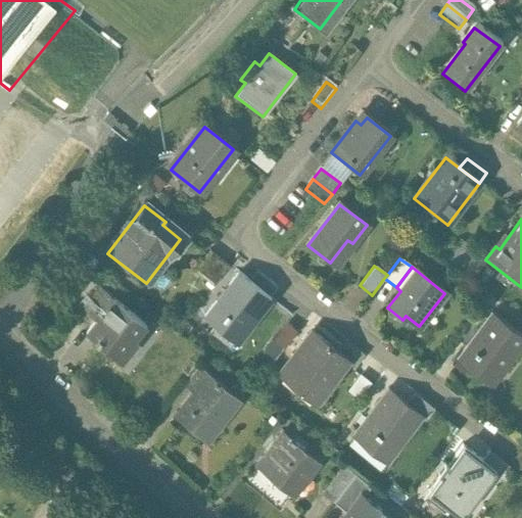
[(277,290),(255,274),(248,284),(269,300),(277,290)]
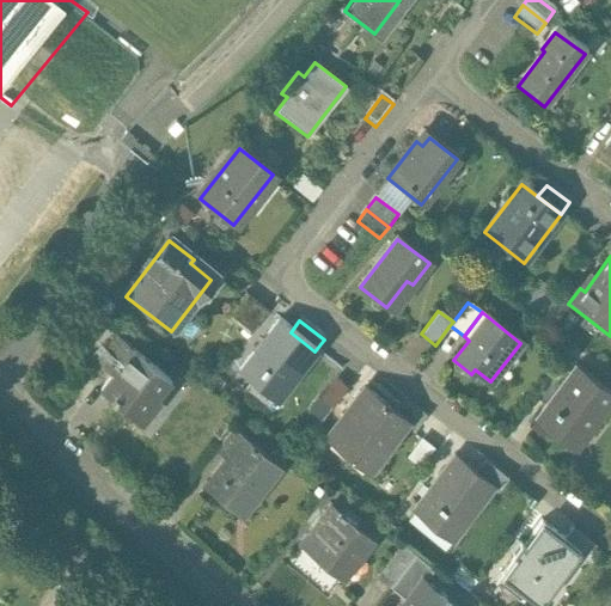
[(279,323),(239,374),(269,398),(309,348),(315,353),(315,352),(291,332),(279,323)]
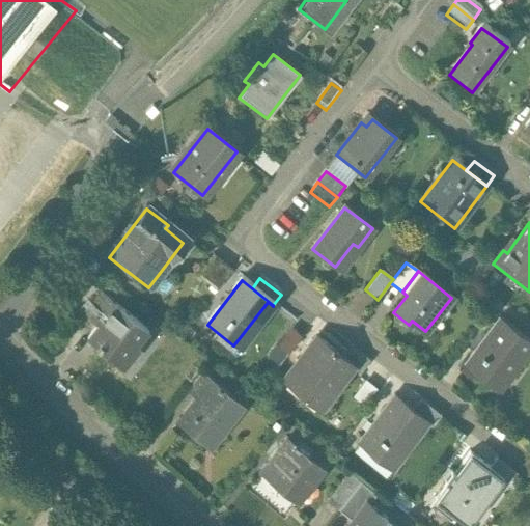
[(111,304),(101,297),(87,313),(98,322),(111,304)]
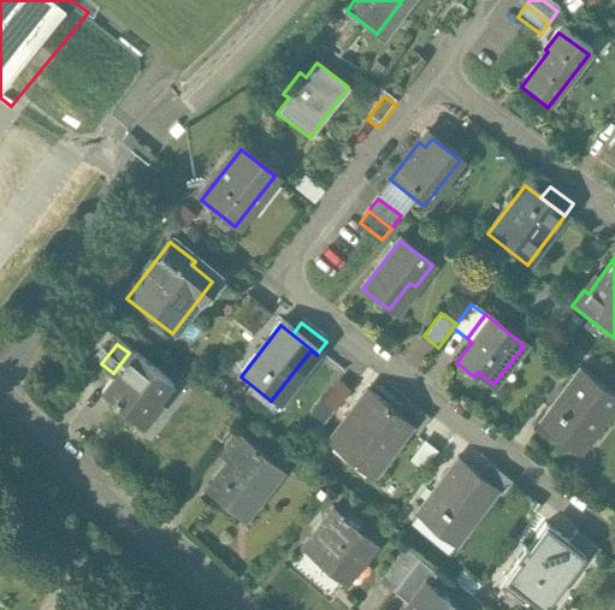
[(171,385),(129,353),(113,373),(117,377),(101,397),(142,430),(160,406),(157,403),(171,385)]
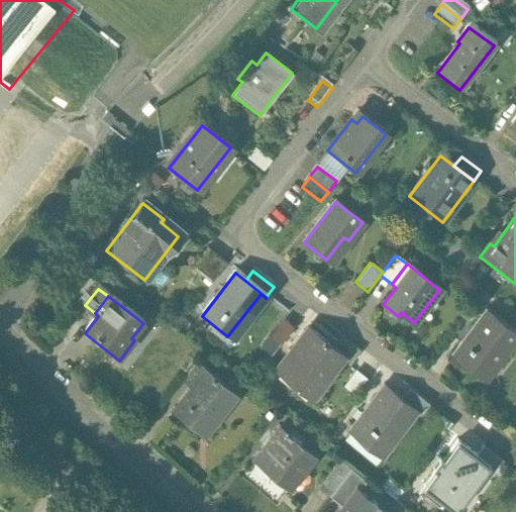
[(470,309),(449,336),(459,343),(480,316),(470,309)]
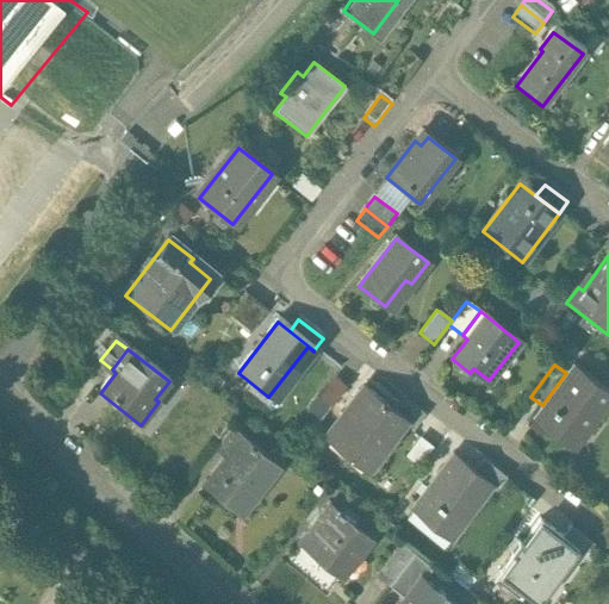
[(542,405),(532,419),(573,450),(608,402),(608,393),(572,366),(566,373),(542,405)]
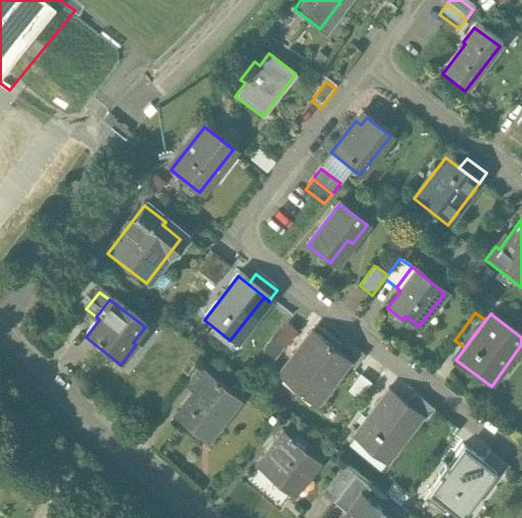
[(314,334),(279,379),(281,377),(313,403),(344,363),(345,361),(336,352),(329,347),(329,346),(314,334)]
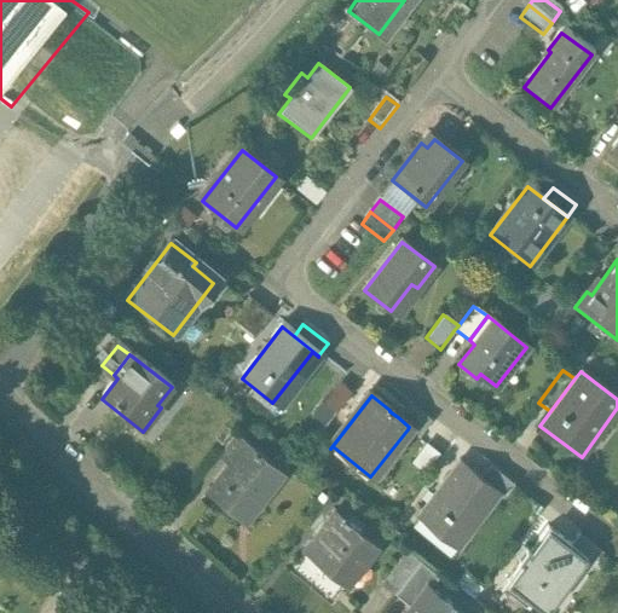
[(431,423),(408,405),(398,417),(409,427),(408,429),(419,438),(431,423)]
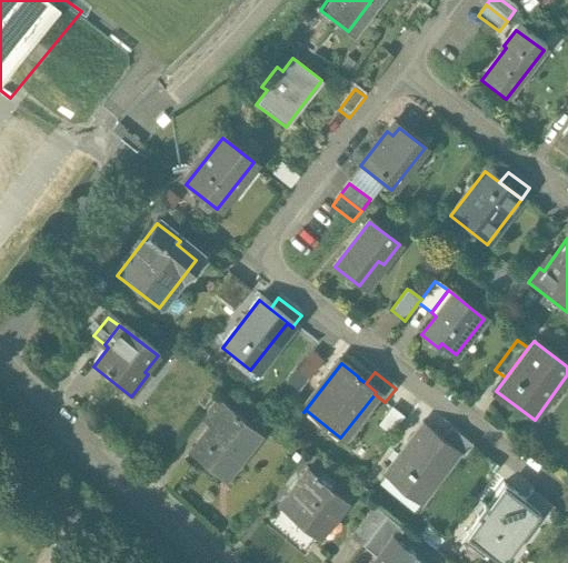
[(216,401),(200,422),(210,430),(226,410),(216,401)]
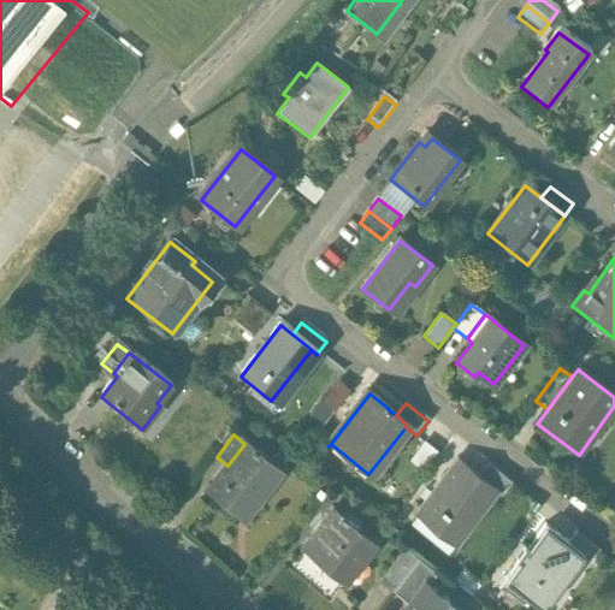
[(281,472),(244,444),(228,466),(206,493),(236,517),(246,504),(253,509),(281,472)]
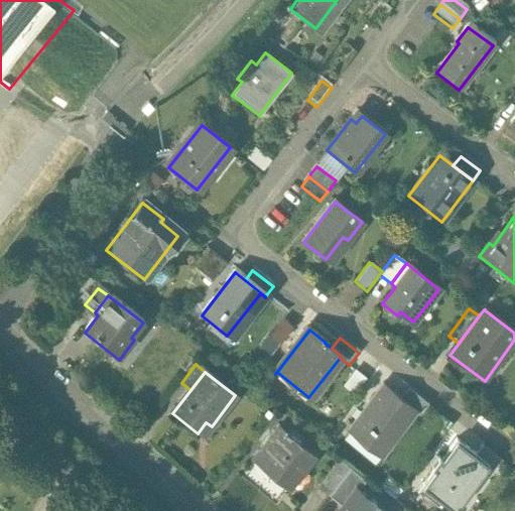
[(382,384),(346,431),(379,458),(399,432),(395,429),(411,408),(419,415),(421,413),(400,398),(382,384)]
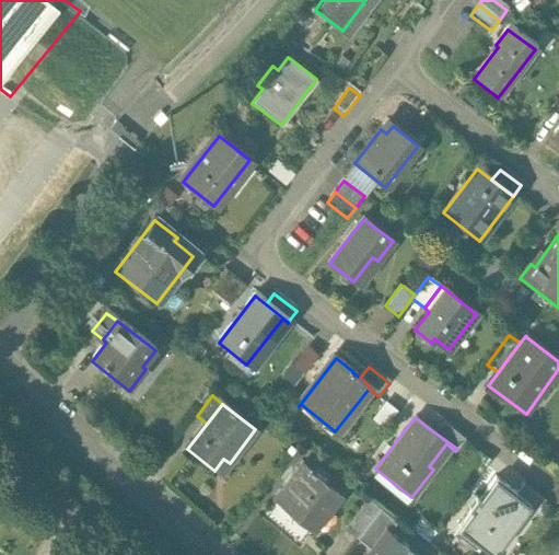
[(464,440),(442,423),(434,432),(457,449),(464,440)]
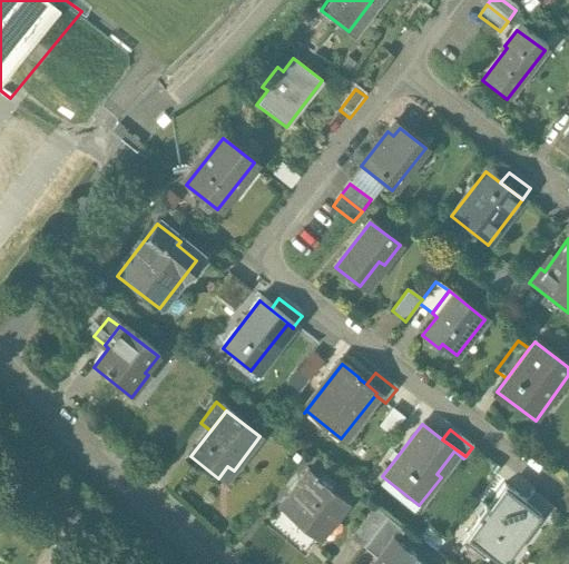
[(345,504),(319,483),(321,481),(317,477),(315,480),(307,474),(265,527),(303,557),(345,504)]
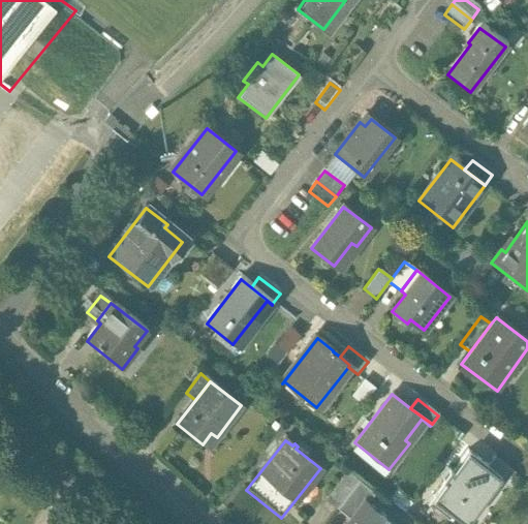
[(466,452),(433,496),(462,518),(479,494),(484,497),(498,478),(499,476),(486,466),(466,452)]
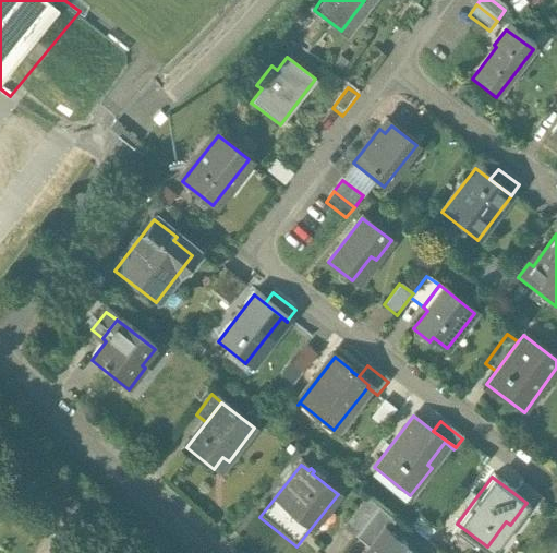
[(540,497),(520,482),(512,492),(527,503),(525,504),(531,508),(540,497)]
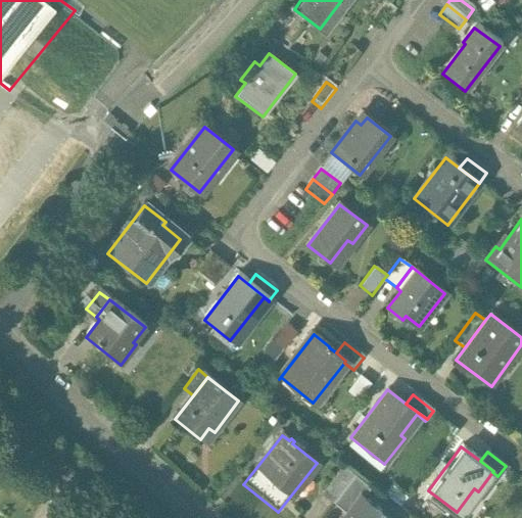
[(342,465),(321,493),(332,503),(333,502),(353,473),(342,465)]
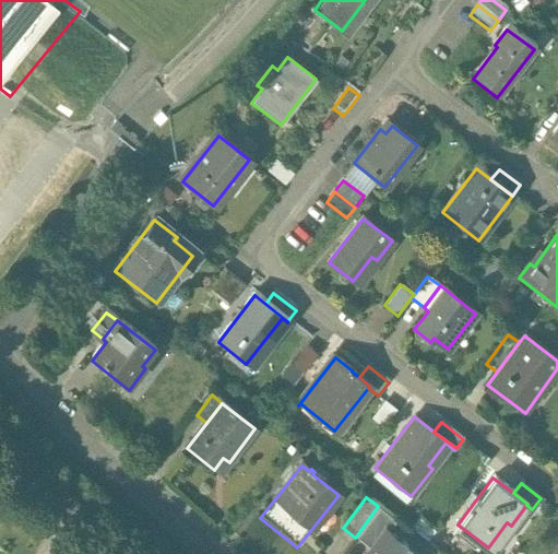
[(378,506),(356,537),(371,547),(386,528),(387,529),(394,519),(378,506)]
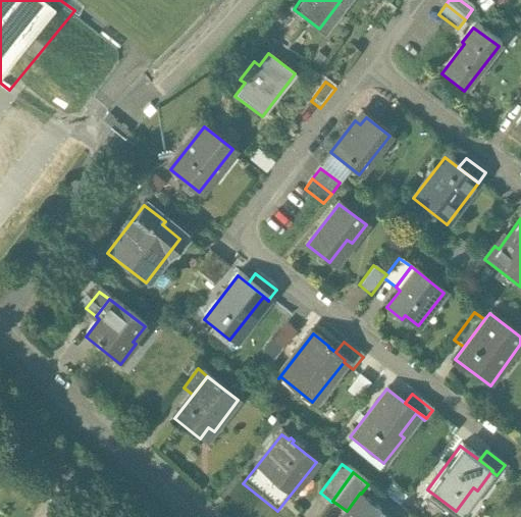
[(347,511),(343,516),(341,516),(391,516),(361,494),(360,493),(347,511)]
